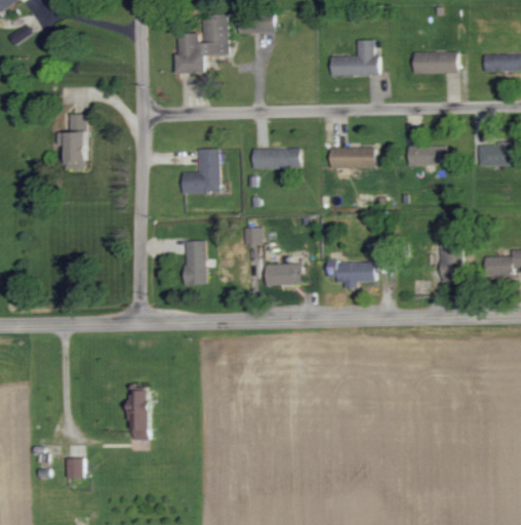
[(0,11),(16,0),(0,0),(0,11)]
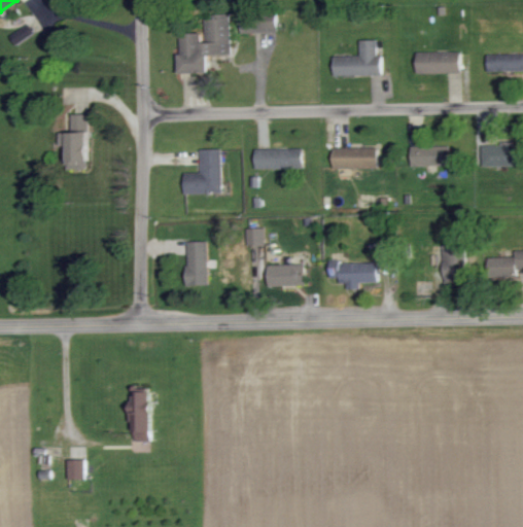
[(274,12),(237,14),(238,33),(274,32),(274,12)]
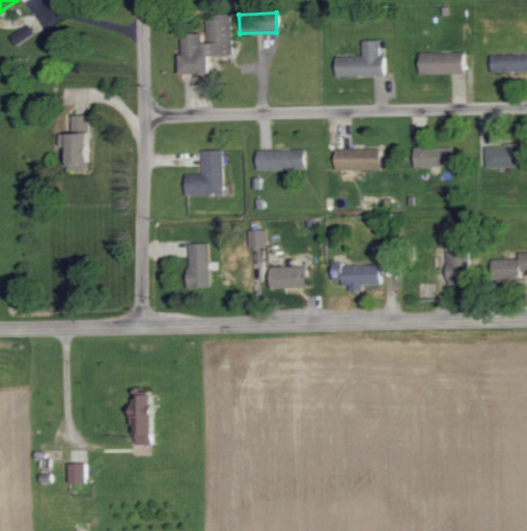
[(230,54),(229,17),(202,17),(203,32),(178,33),(179,73),(207,73),(207,55),(230,54)]
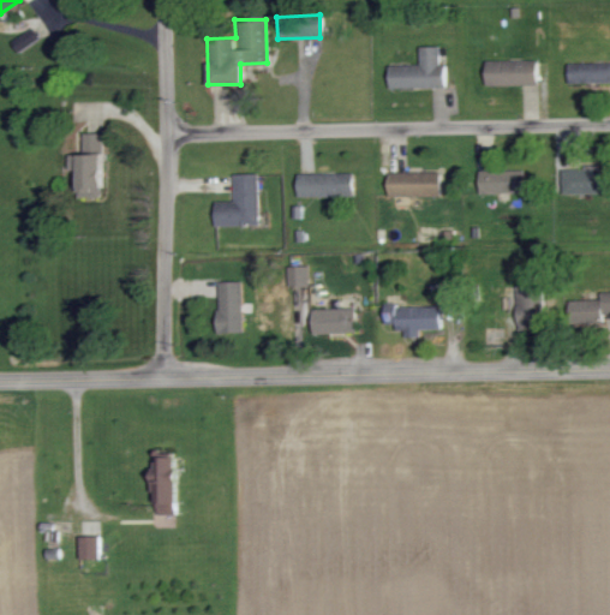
[(10,41),(17,52),(37,39),(30,28),(10,41)]
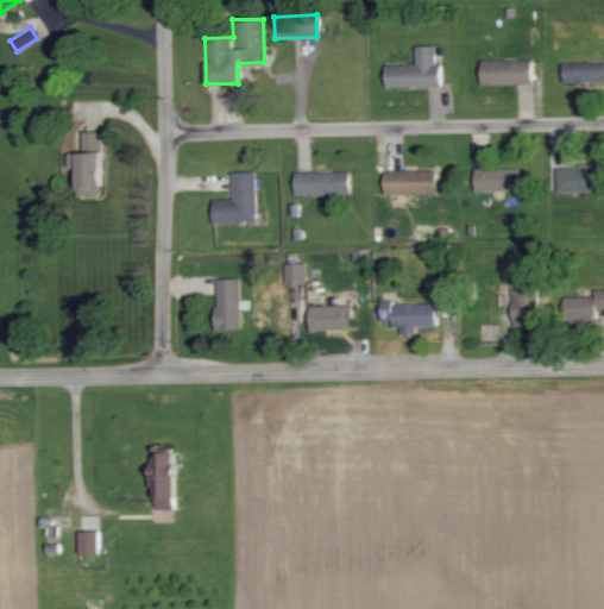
[(432,45),(411,46),(413,63),(382,64),(382,87),(438,86),(436,63),(432,63),(432,45)]
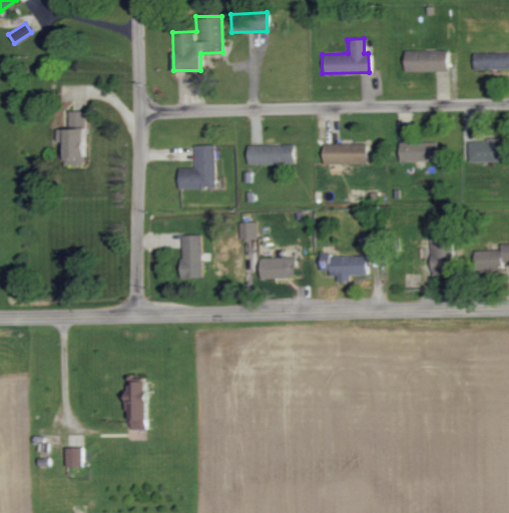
[(445,50),(403,50),(403,71),(445,71),(445,50)]
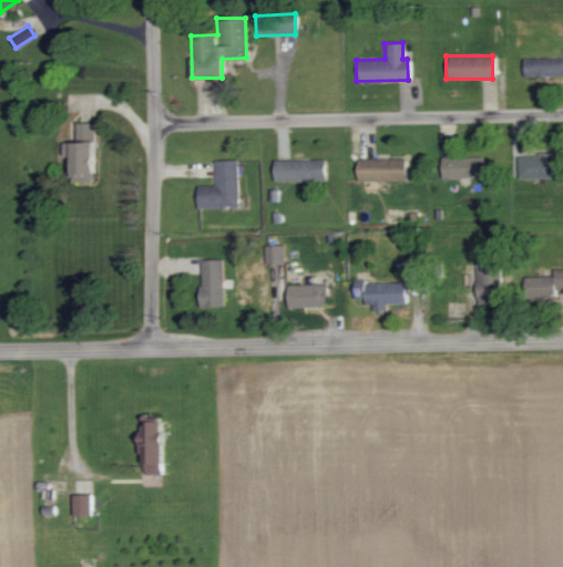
[(562,57),(522,59),(522,78),(562,75),(562,57)]
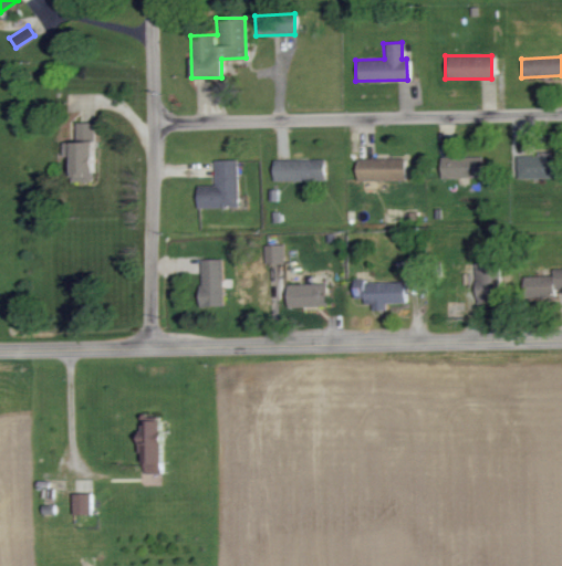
[(68,181),(92,181),(92,123),(71,123),(71,142),(60,142),(60,157),(68,157),(68,181)]
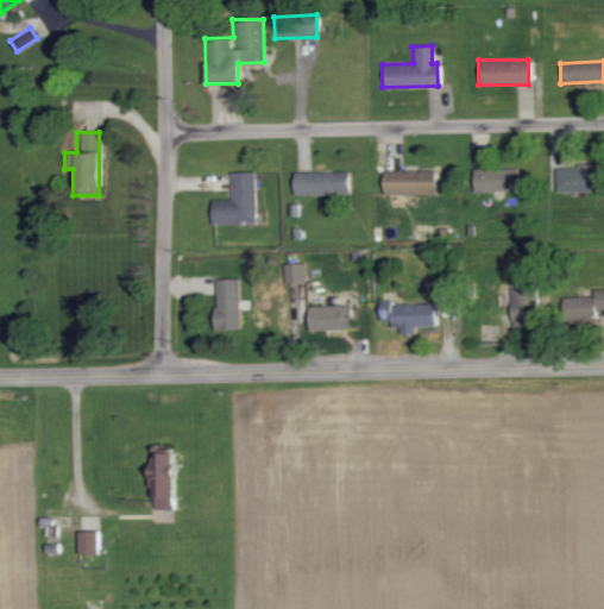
[(553,168),(554,193),(599,192),(599,167),(553,168)]
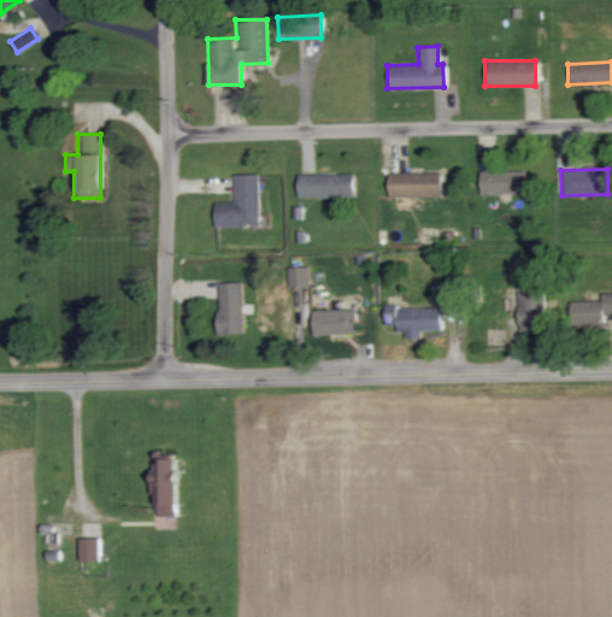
[(477,171),(478,194),(523,194),(522,171),(477,171)]
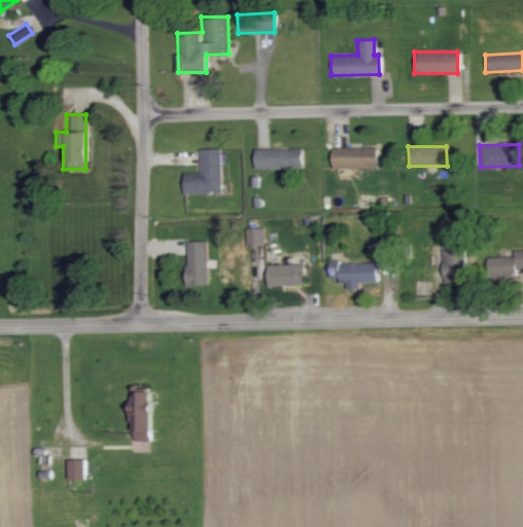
[(252,148),(252,169),(300,168),(300,147),(252,148)]
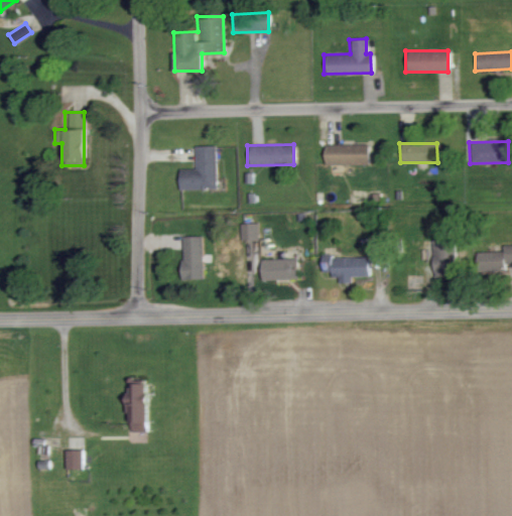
[(323,144),(323,165),(366,164),(366,144),(323,144)]
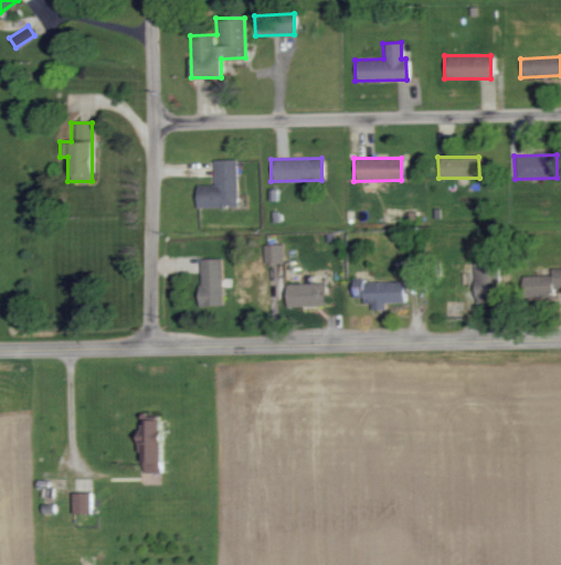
[(234,160),(211,160),(212,184),(194,184),(194,208),(235,206),(234,160)]
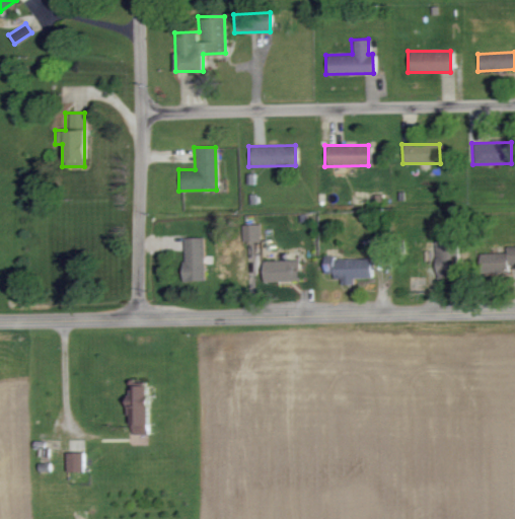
[(259,241),(259,224),(240,225),(240,241),(259,241)]
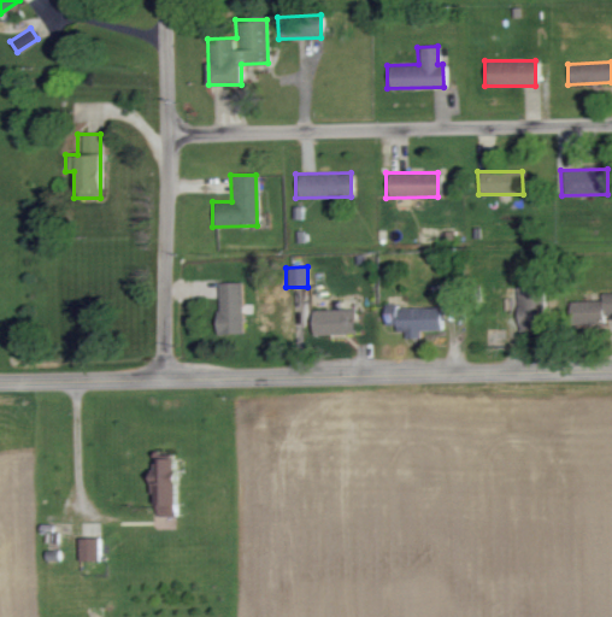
[(216,335),(241,334),(240,282),(215,282),(216,335)]
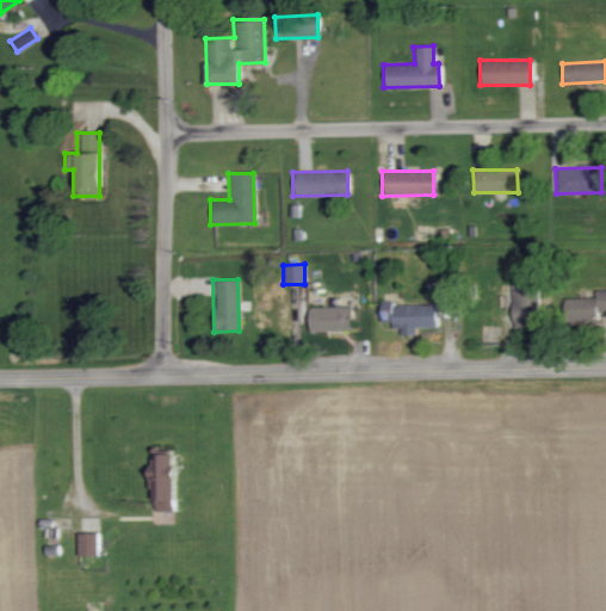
[(509,284),(509,329),(536,329),(536,284),(509,284)]
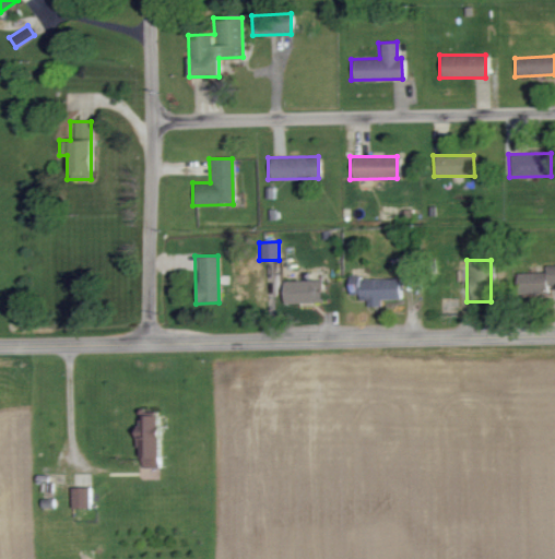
[(544,294),(544,285),(554,285),(554,264),(543,265),(543,272),(515,273),(516,295),(544,294)]
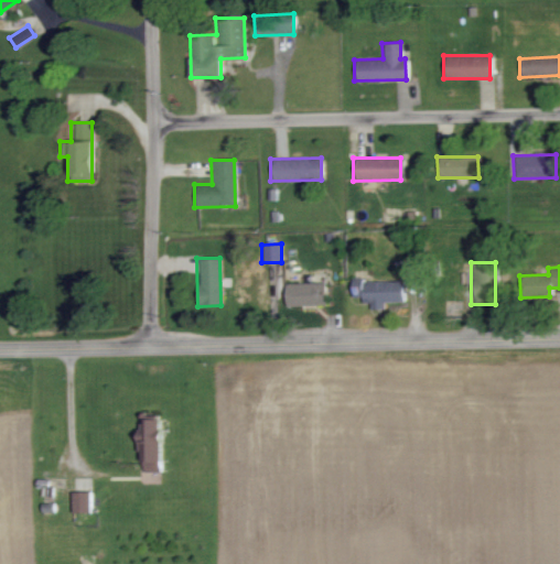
[(361,282),(362,304),(402,303),(401,281),(361,282)]
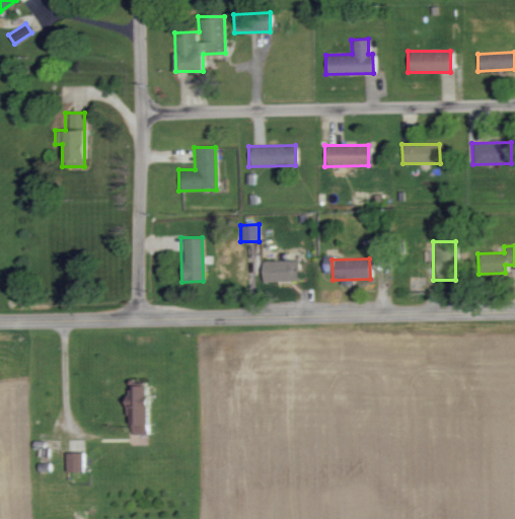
[(261,261),(262,282),(298,281),(297,260),(261,261)]
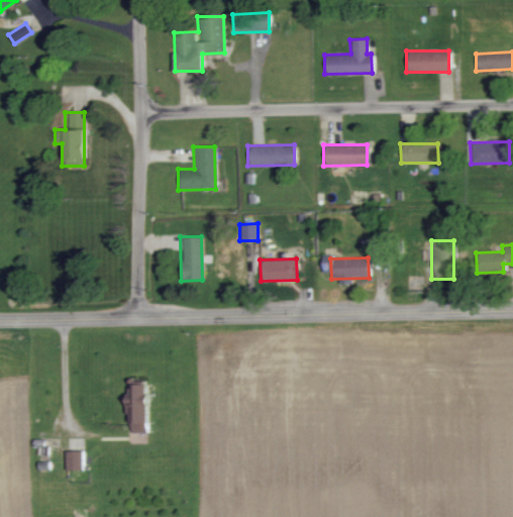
[(127,433),(146,433),(145,385),(126,385),(127,433)]
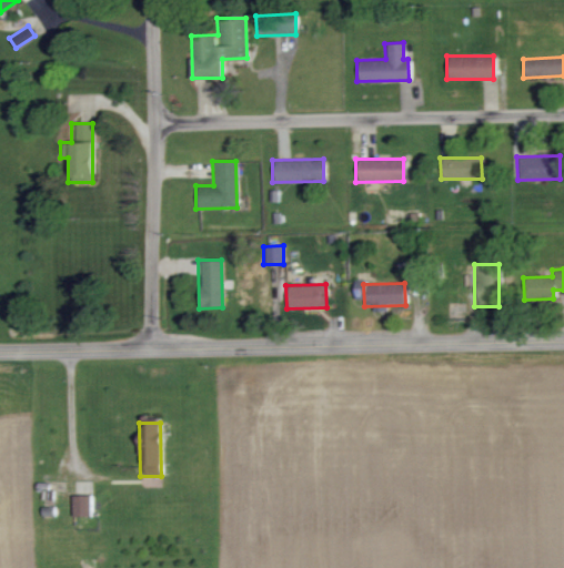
[(89,496),(70,496),(71,516),(89,516),(89,496)]
